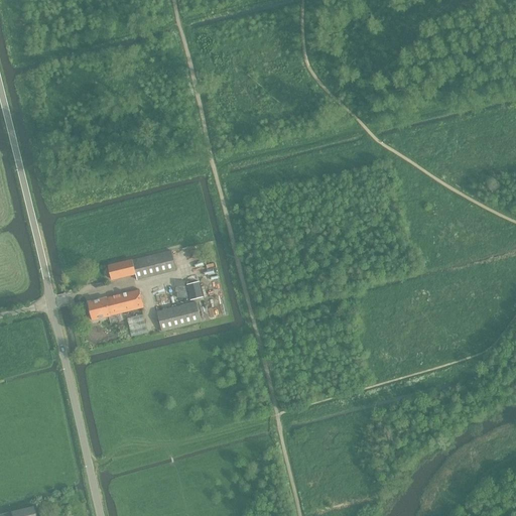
[(112,280),(133,274),(135,274),(137,280),(176,271),(171,251),(109,267),(112,280)]
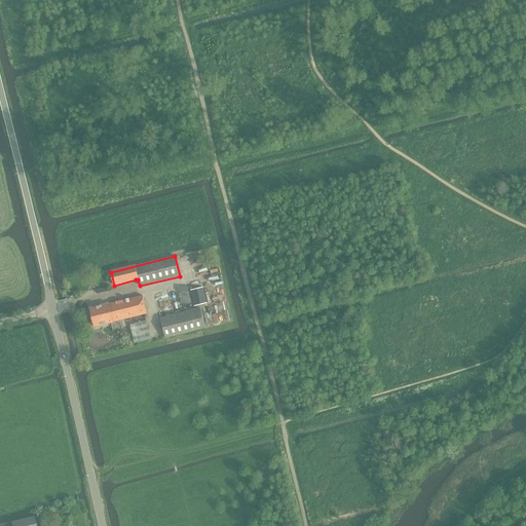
[(202,288),(190,291),(194,306),(207,303),(202,288)]
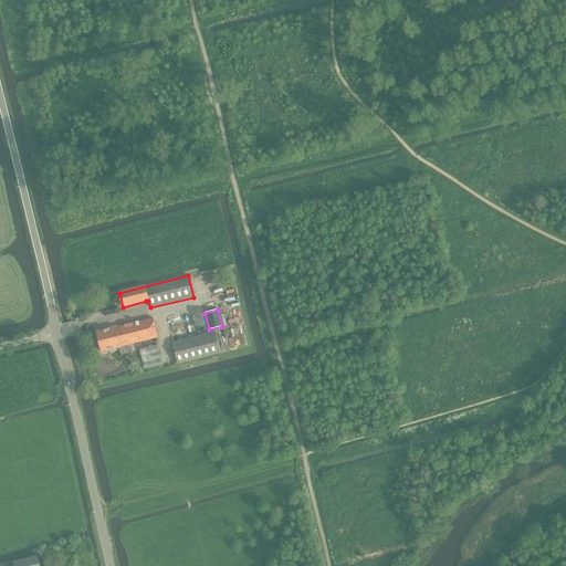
[(122,347),(158,338),(154,318),(116,327),(96,332),(102,352),(122,347)]
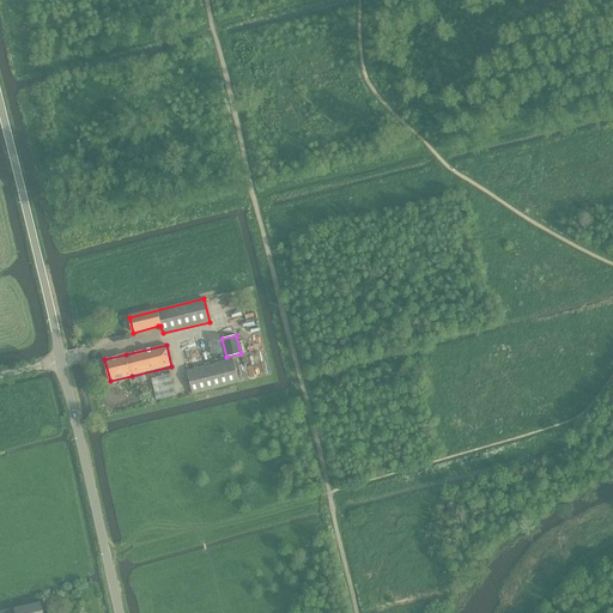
[(187,371),(193,394),(240,383),(234,359),(187,371)]
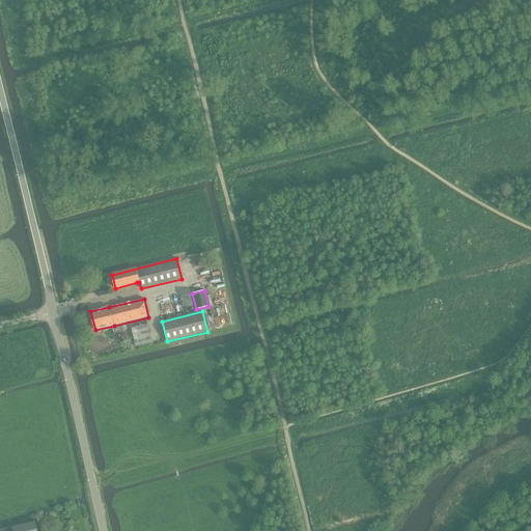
[(147,325),(131,328),(136,346),(151,343),(147,325)]
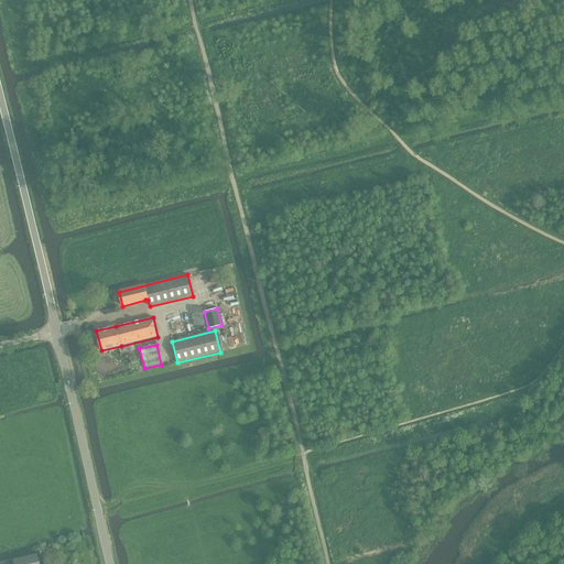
[(0,563),(40,563),(38,554),(0,563)]
